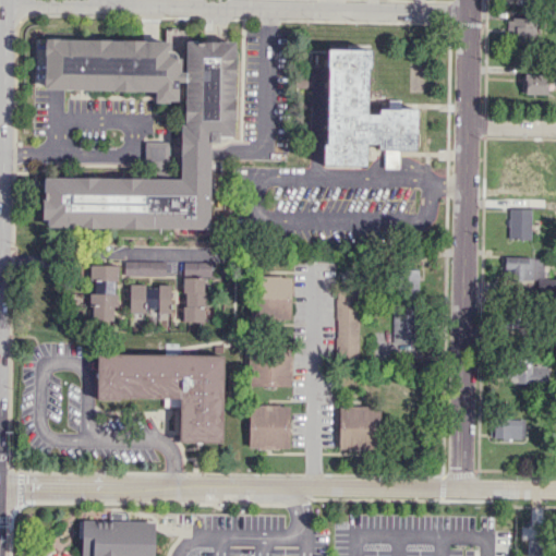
[(509,20),(508,43),(536,44),(538,21),(509,20)]
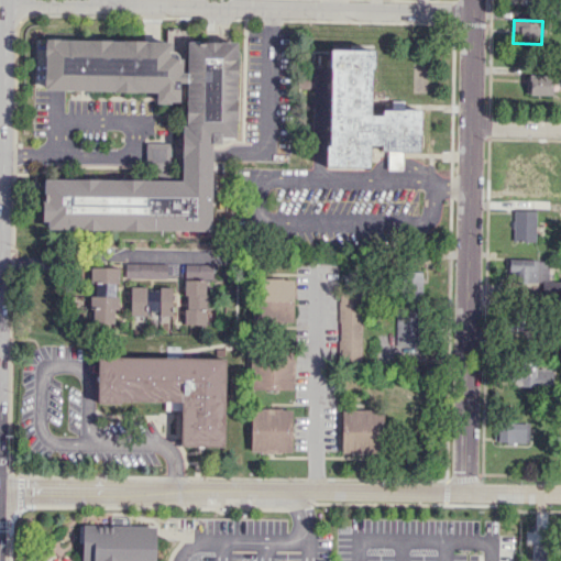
[(45,91),(46,37),(176,41),(176,55),(188,55),(188,41),(239,41),(238,139),(223,138),(223,144),(216,144),(213,231),(50,228),(50,221),(45,221),(45,180),(186,184),(186,168),(150,168),(150,146),(184,146),(184,127),(189,127),(189,83),(180,83),(180,105),(158,105),(158,94),(45,91)]
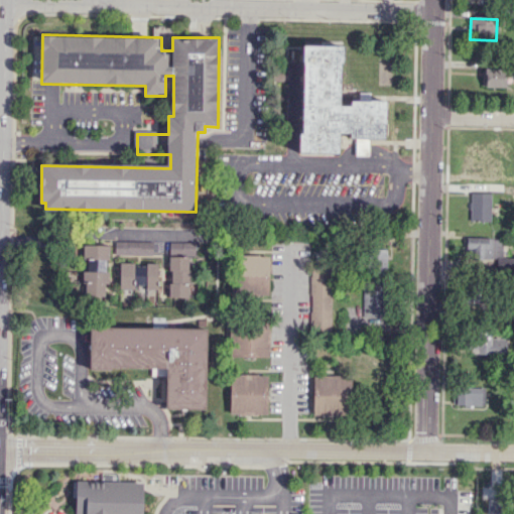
[(301,62),(301,45),(345,46),(345,63),(341,63),(340,109),(352,109),(352,102),(385,102),(384,139),(352,138),(352,133),(341,133),(341,154),(299,154),(300,134),(303,134),(304,62),(301,62)]
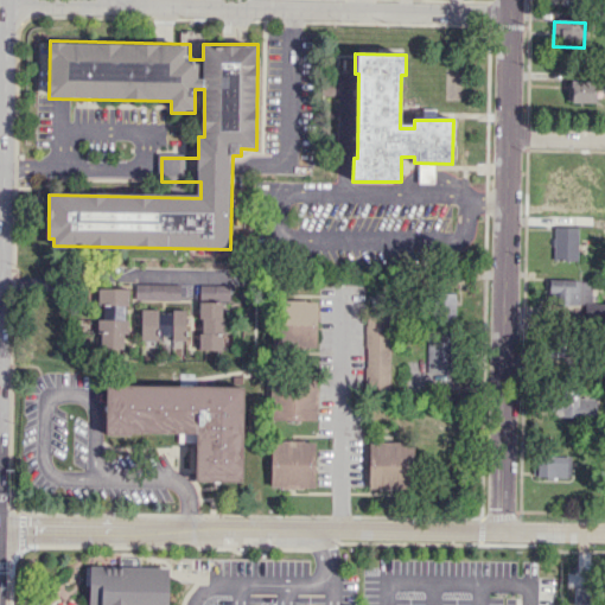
[(599,83),(570,82),(570,103),(599,104),(599,83)]
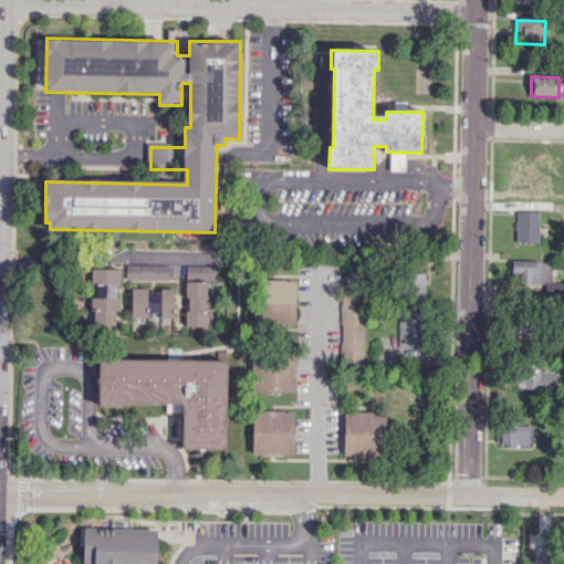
[(551,186),(551,160),(517,159),(517,186),(551,186)]
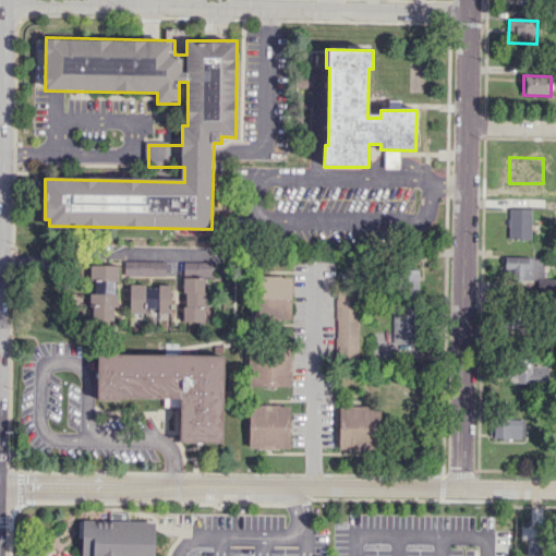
[(533,210),(511,210),(510,241),(532,241),(533,210)]
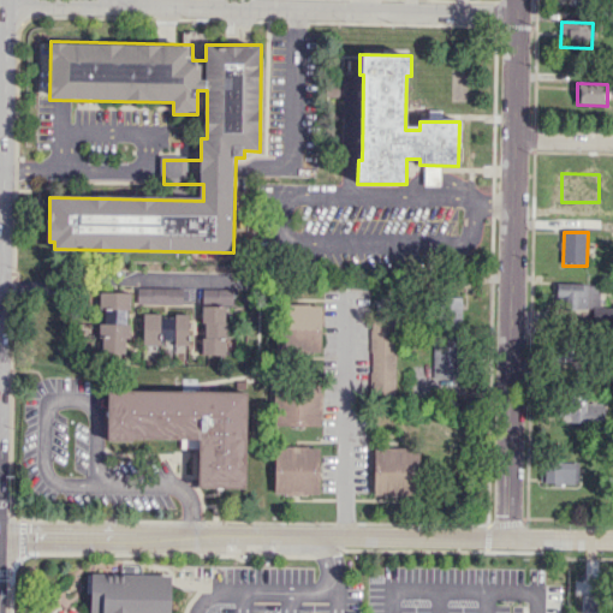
[(558,310),(601,311),(602,286),(558,286),(558,310)]
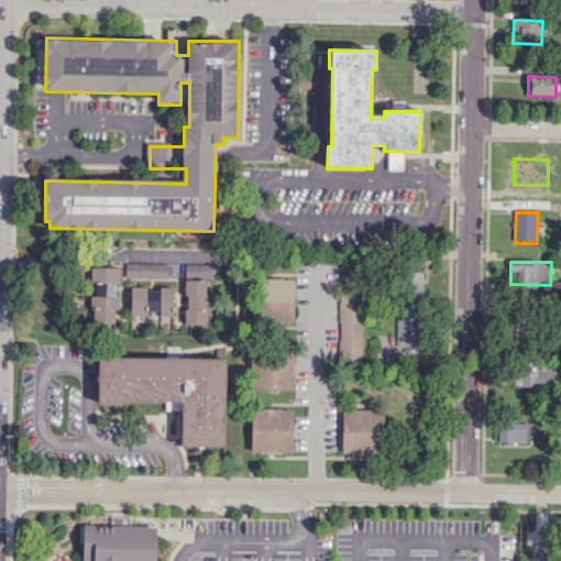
[(127,278),(167,279),(168,265),(128,264),(127,278)]
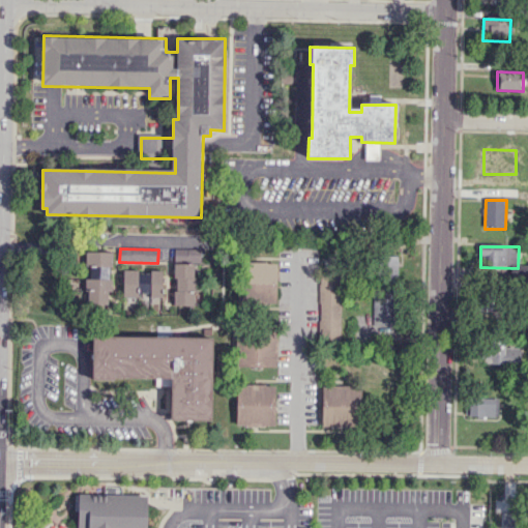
[(113,253),(87,253),(87,305),(110,305),(110,293),(112,293),(113,253)]
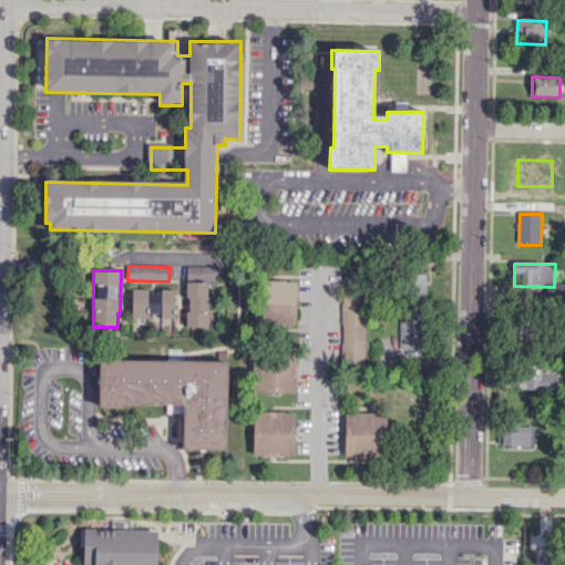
[(427,275),(410,276),(411,302),(428,301),(427,275)]
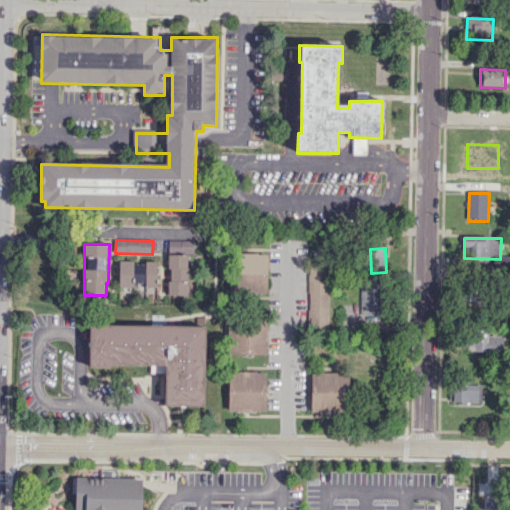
[(268,255),(232,255),(232,293),(268,293),(268,255)]
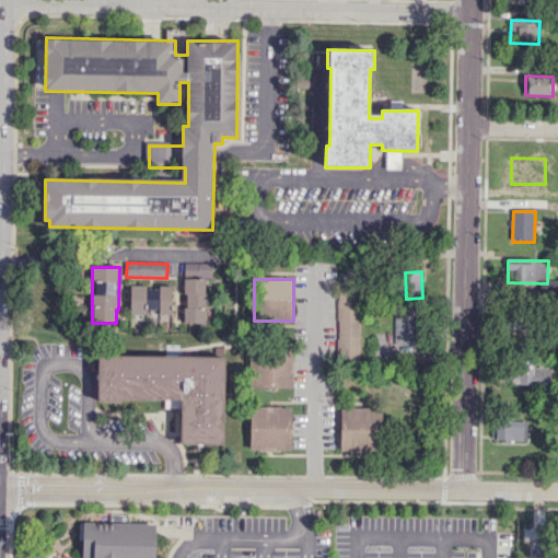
[(207,325),(207,280),(186,280),(186,324),(207,325)]
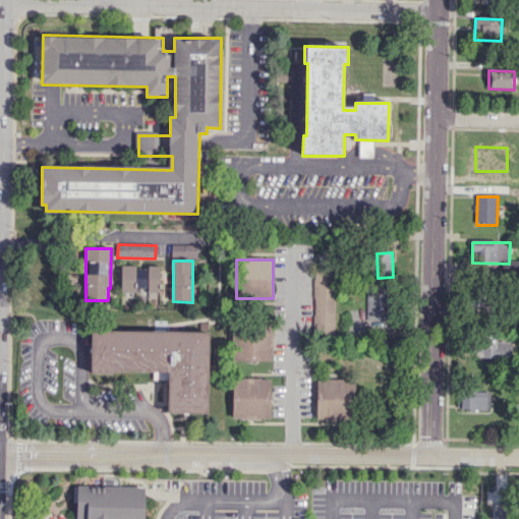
[(121,293),(135,293),(135,291),(161,292),(161,269),(122,268),(121,293)]
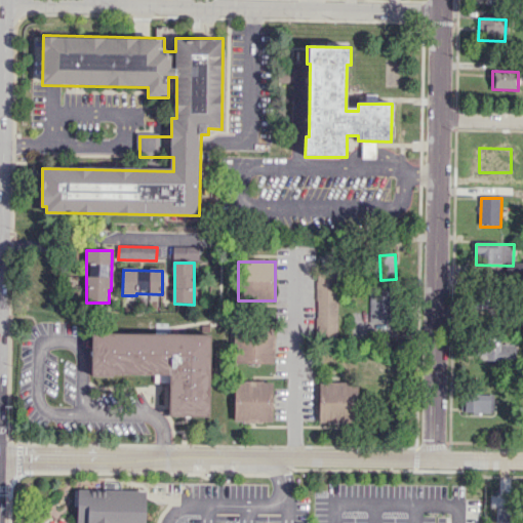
[(319,272),(338,272),(338,342),(318,340),(319,272)]
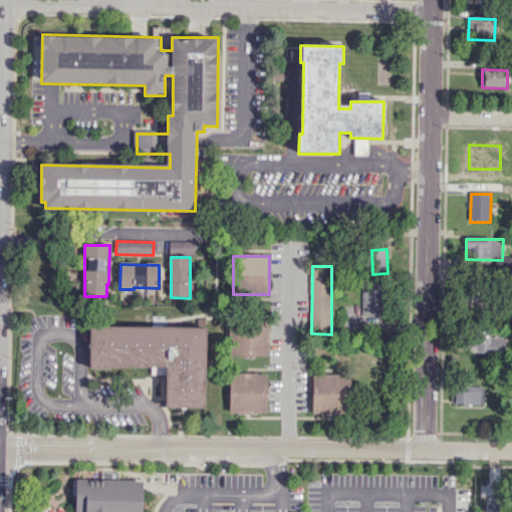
[(362,317),(382,317),(384,283),(363,283),(362,317)]
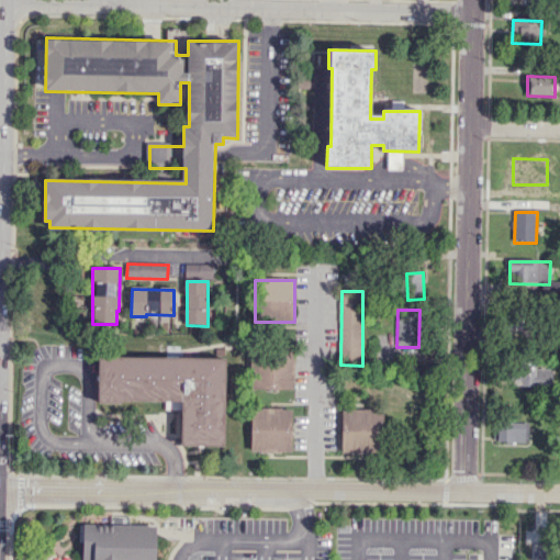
[(293,349),(255,349),(254,389),(293,390),(293,349)]
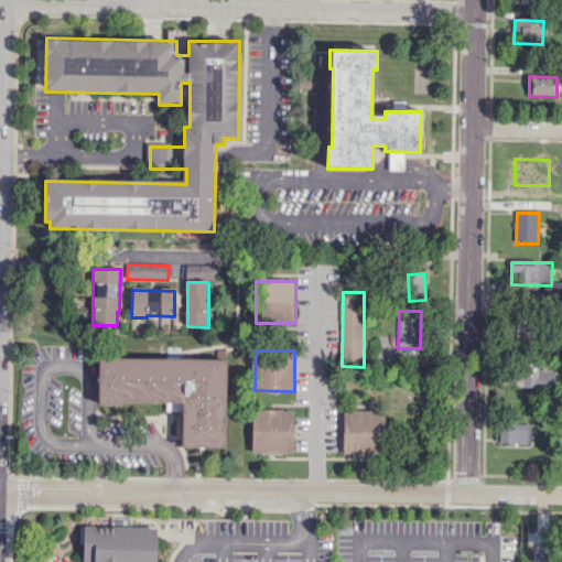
[(101,404),(101,358),(228,360),(227,450),(183,449),(184,412),(169,412),(169,406),(101,404)]
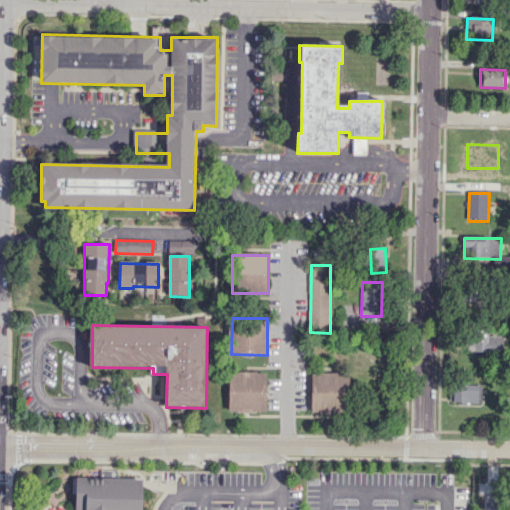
[(490,333),(468,333),(468,352),(504,353),(505,337),(489,337),(490,333)]
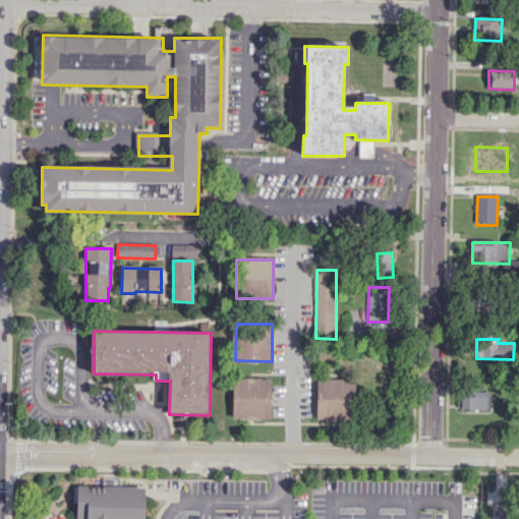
[(234,380),(272,380),(271,418),(233,418),(234,380)]
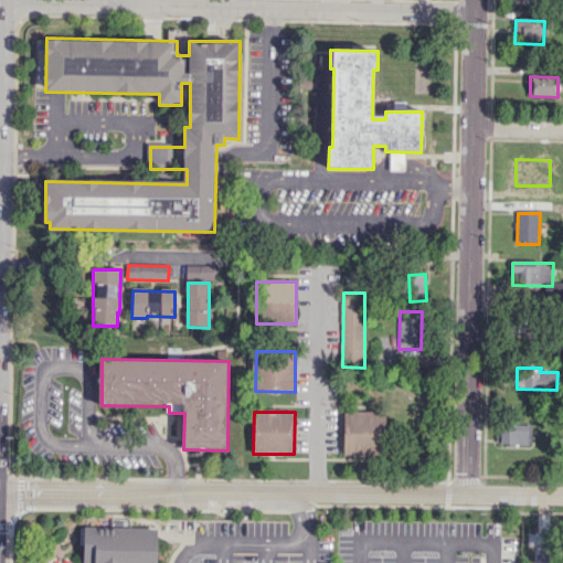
[(344,414),(381,414),(381,456),(344,456),(344,414)]
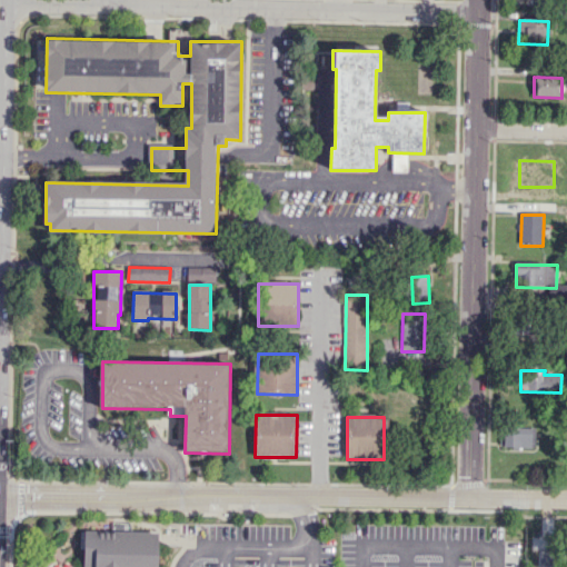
[(537,429),(503,429),(501,448),(537,449),(537,429)]
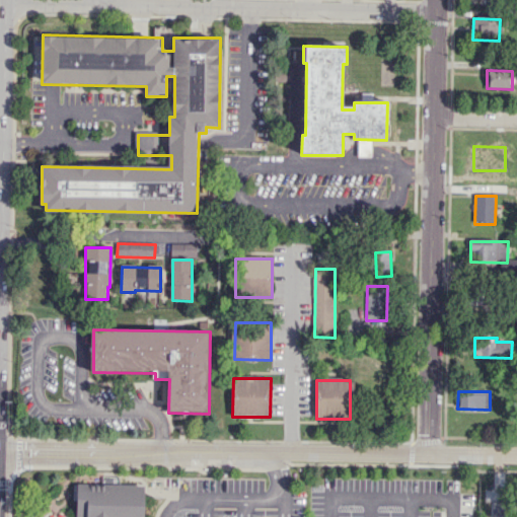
[(79,516),(80,486),(105,487),(105,478),(120,478),(120,486),(146,487),(145,516),(79,516)]
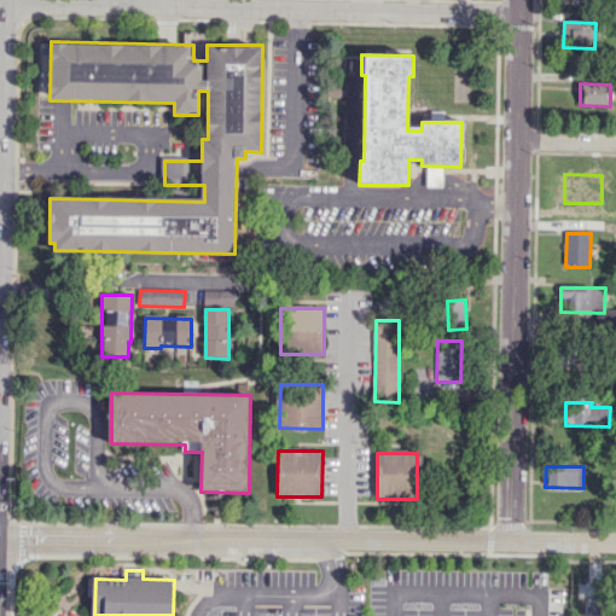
[(600,615),(602,599),(590,599),(588,615),(600,615)]
